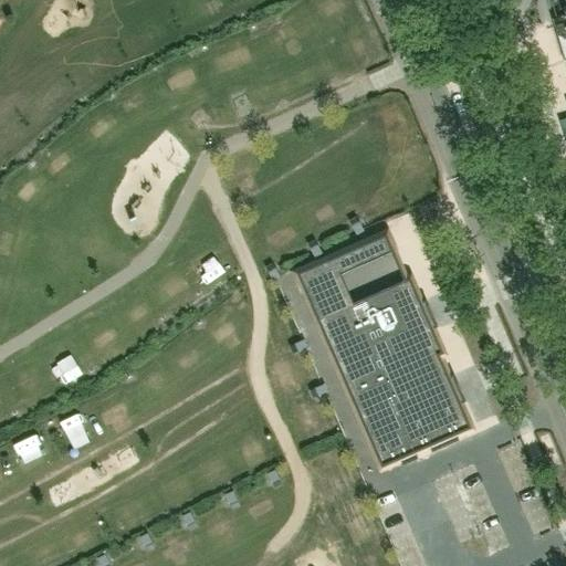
[(273,0),(248,0),(253,13),(275,6),(273,0)]
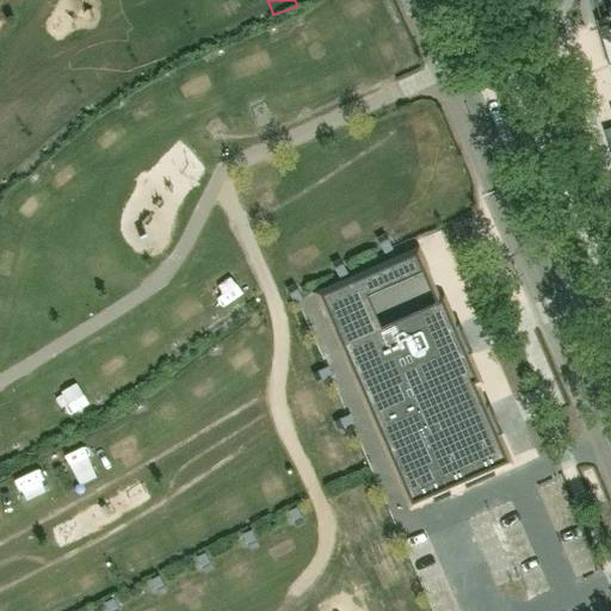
[(267,195),(255,201),(266,222),(278,216),(267,195)]
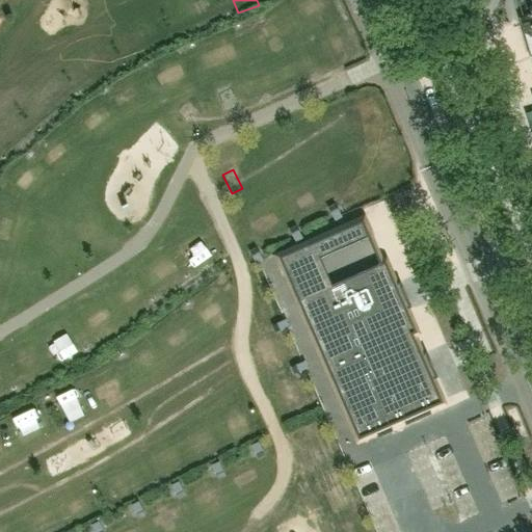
[(338,209),(330,212),(335,220),(341,217),(338,209)]
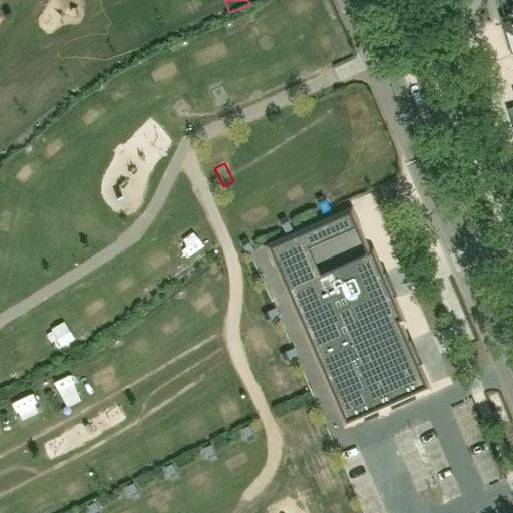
[(348,215),(270,249),(276,265),(354,230),(348,215)]
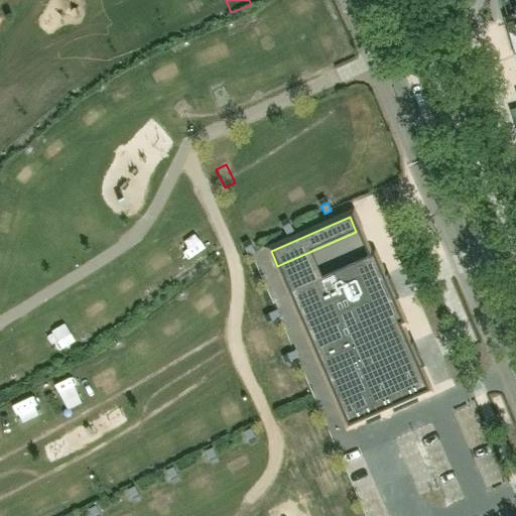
[(180,230),(191,259),(211,252),(199,223),(180,230)]
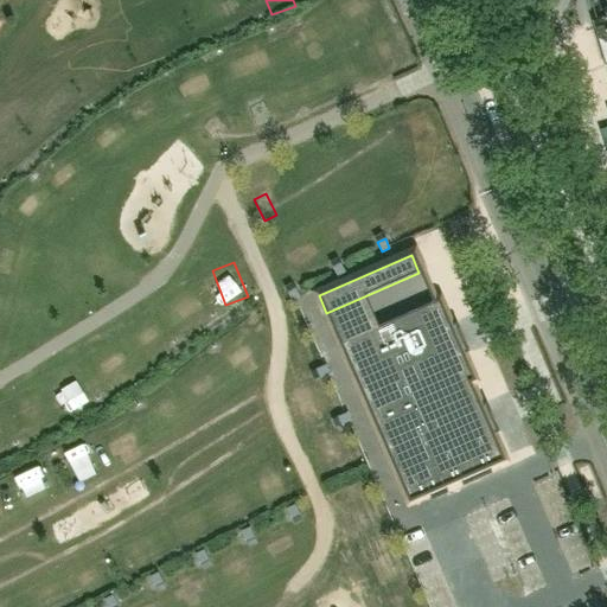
[(340,263),(332,268),(337,278),(344,274),(340,263)]
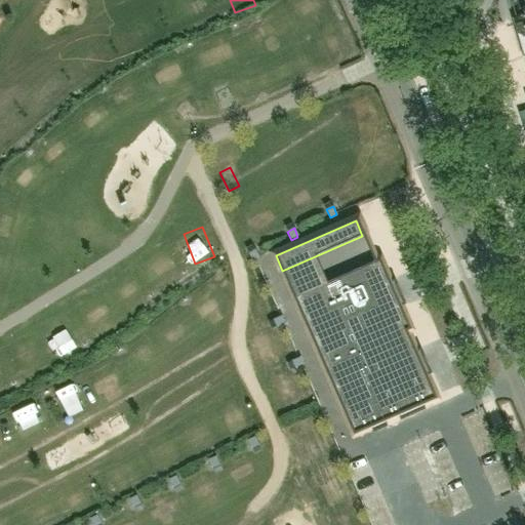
[(255,250),(248,253),(252,261),(259,258),(255,250)]
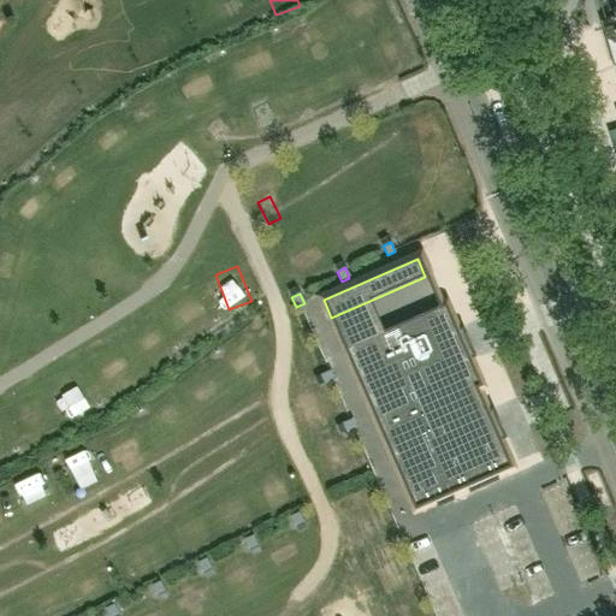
[(445,304),(344,349),(415,510),(436,501),(438,508),(454,501),(451,493),(467,487),(469,493),(499,480),(496,474),(511,467),(499,442),(504,439),(498,426),(492,413),(489,415),(477,388),(481,386),(469,360),(477,356),(471,343),(463,329),(457,331),(445,304)]
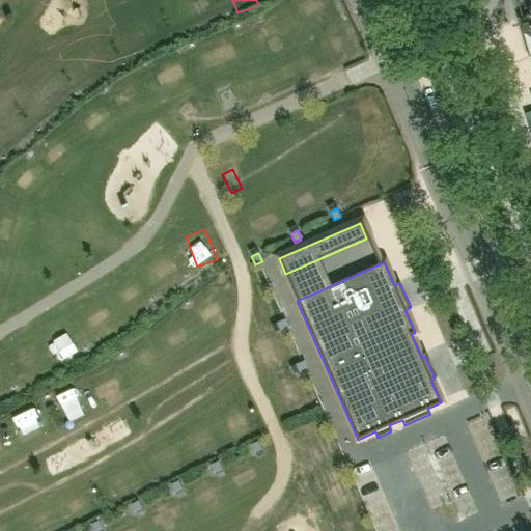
[(284,319),(276,323),(279,330),(287,326),(284,319)]
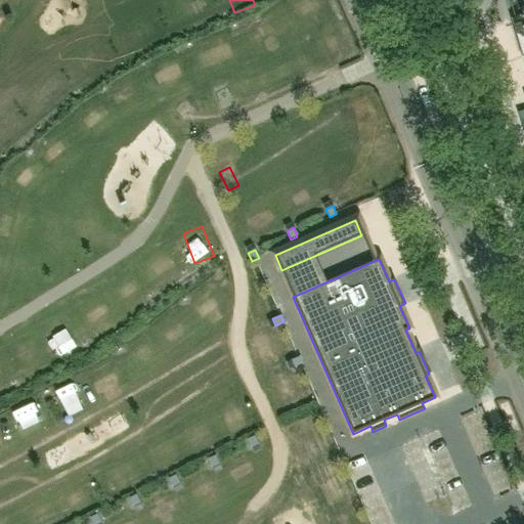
[(60,354),(78,349),(68,319),(51,324),(60,354)]
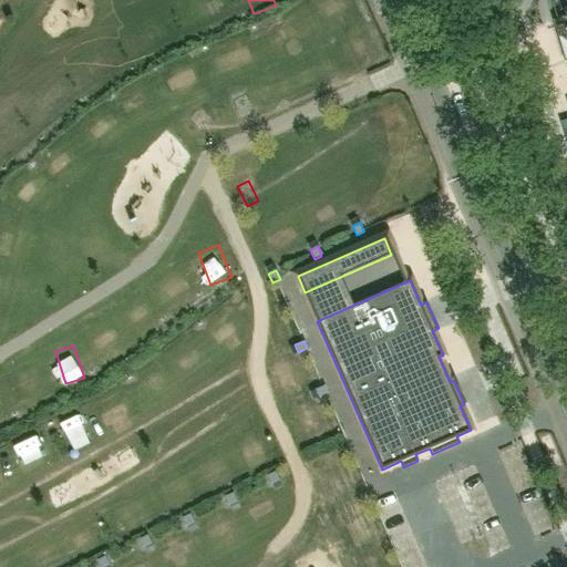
[(325,385),(315,389),(318,397),(327,393),(325,385)]
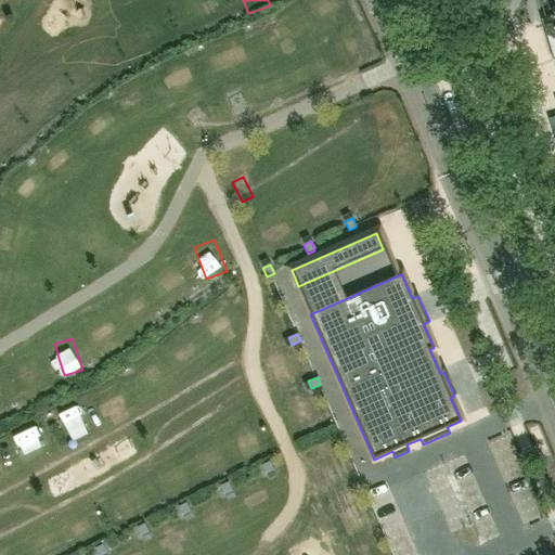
[(59,408),(72,442),(94,434),(81,399),(59,408)]
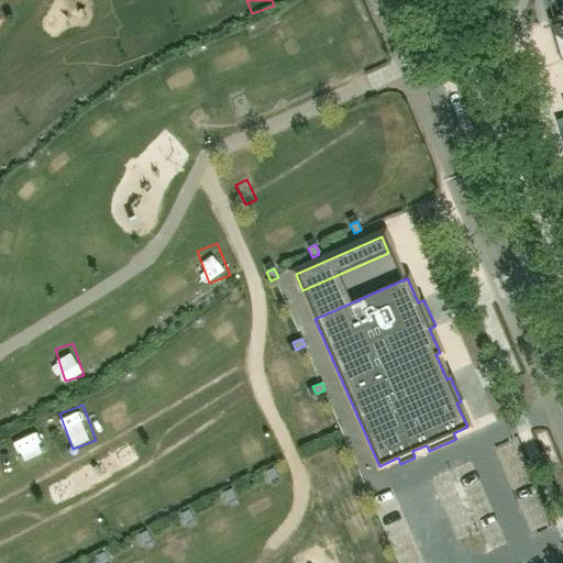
[(298,411),(289,415),(295,434),(305,431),(298,411)]
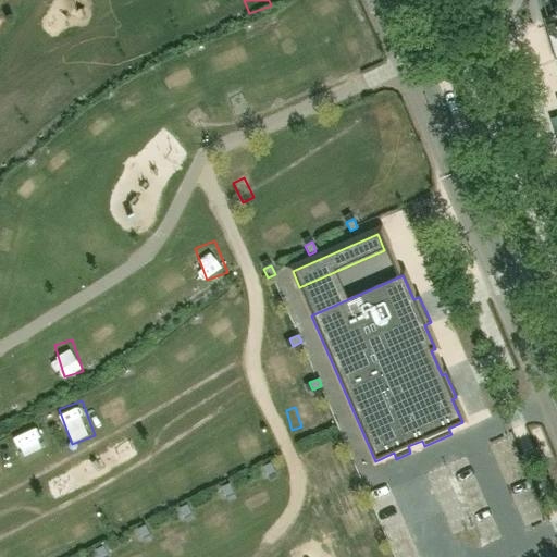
[(29,454),(47,446),(38,425),(21,433),(29,454)]
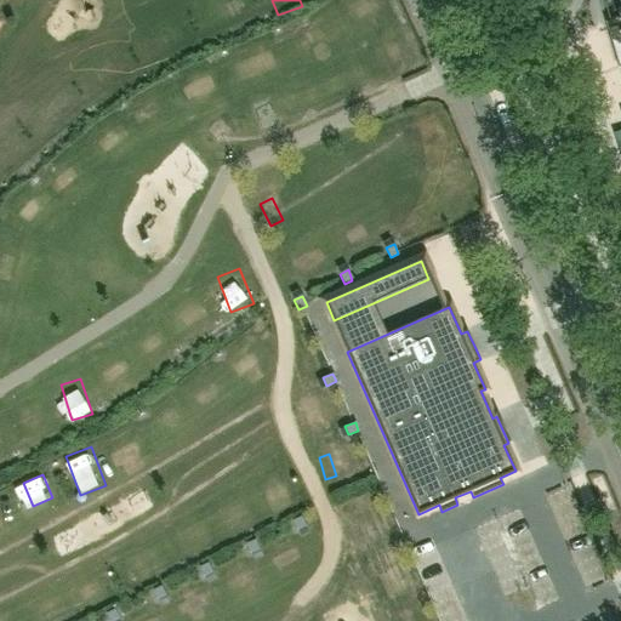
[(0,523),(13,518),(3,493),(0,494),(0,523)]
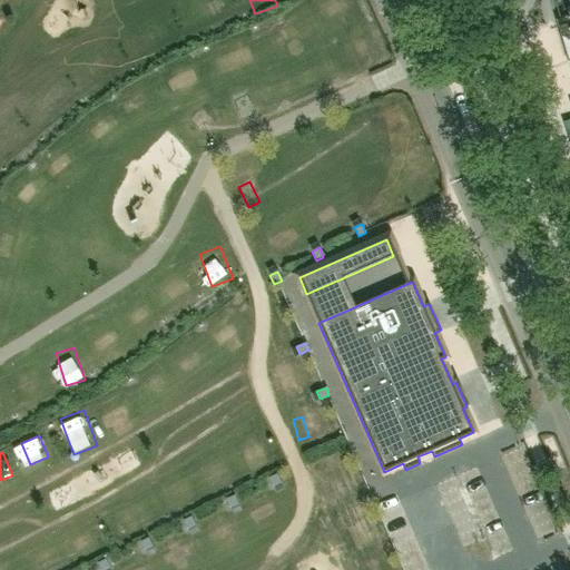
[(276,474),(268,478),(273,488),(281,483),(276,474)]
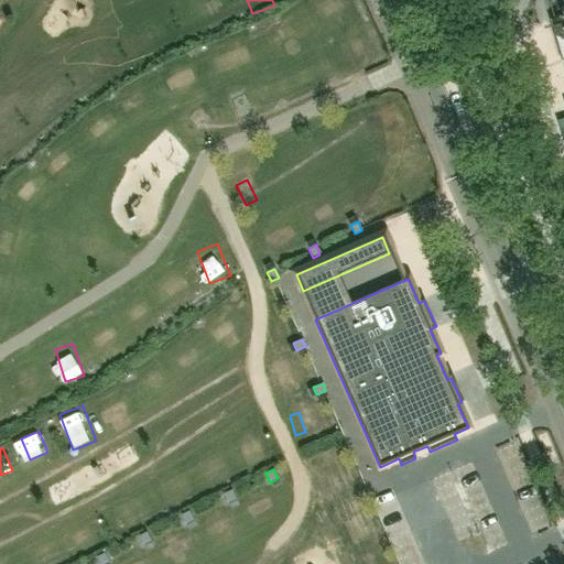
[(0,488),(15,481),(11,473),(0,477),(0,488)]
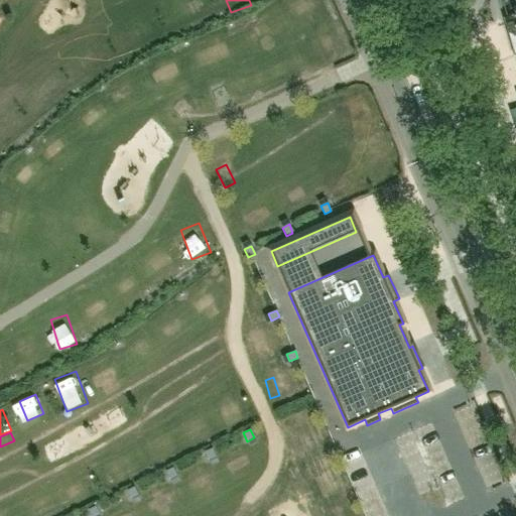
[(211,448),(204,452),(208,461),(215,457),(211,448)]
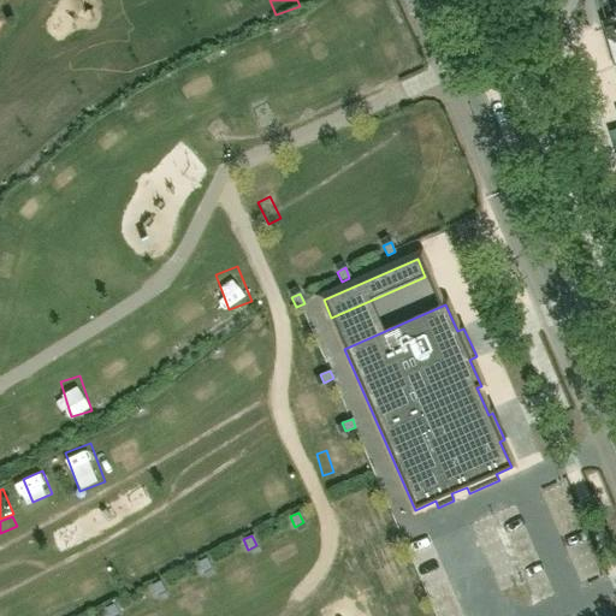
[(206,558),(197,563),(202,573),(211,569),(206,558)]
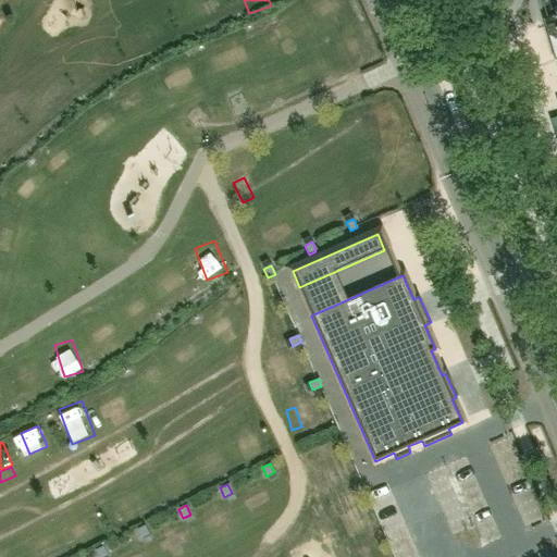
[(144,525),(136,530),(140,539),(148,535),(144,525)]
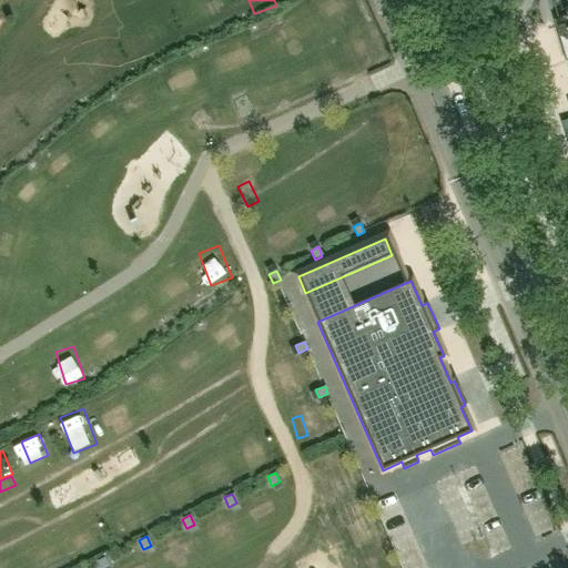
[(399,567),(394,554),(365,567),(364,567),(399,567)]
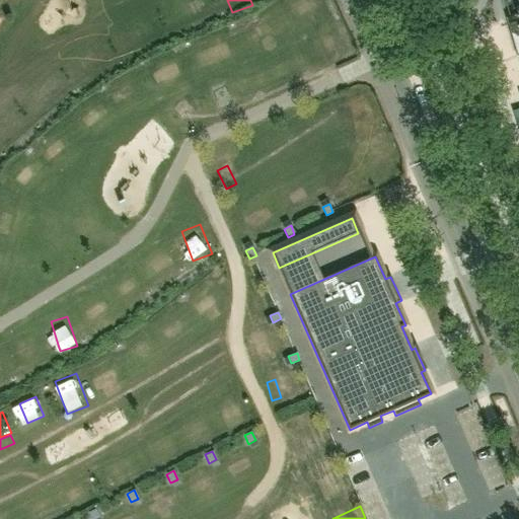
[(95,510),(88,513),(90,518),(96,518),(99,518),(95,510)]
